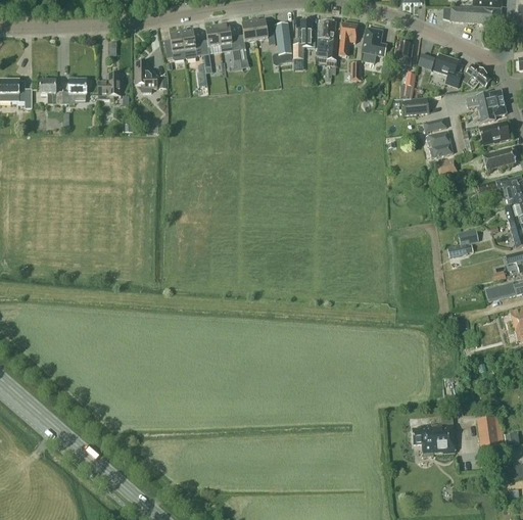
[(442,17),(449,19),(449,21),(482,24),(482,28),(500,29),(501,9),(462,6),(443,6),(442,17)]
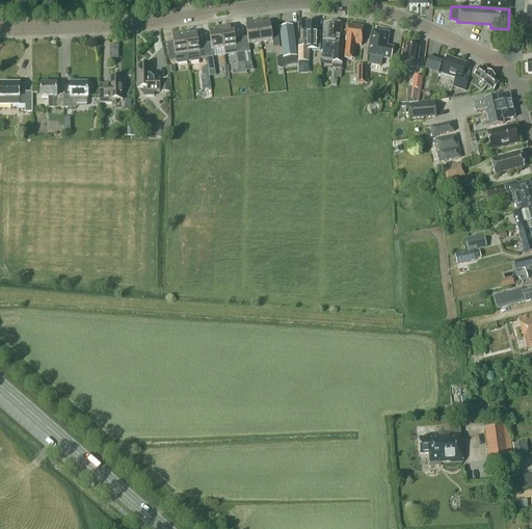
[(270,19),(258,21),(261,40),(272,38),(273,46),(281,45),(277,26),(271,27),(270,19)]
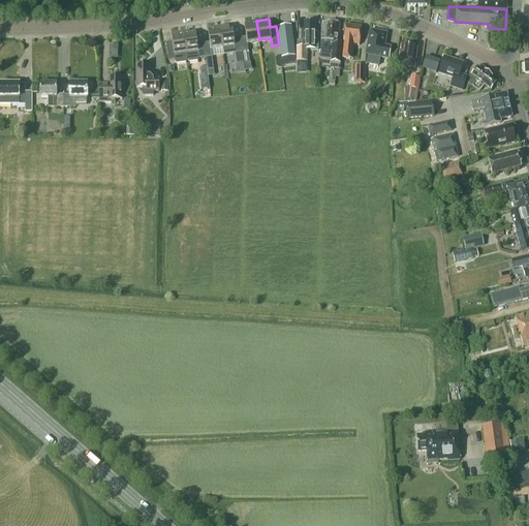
[(316,19),(304,19),(304,27),(302,27),(302,38),(303,38),(303,44),(297,44),(297,60),(307,60),(307,47),(318,47),(318,29),(315,29),(316,19)]
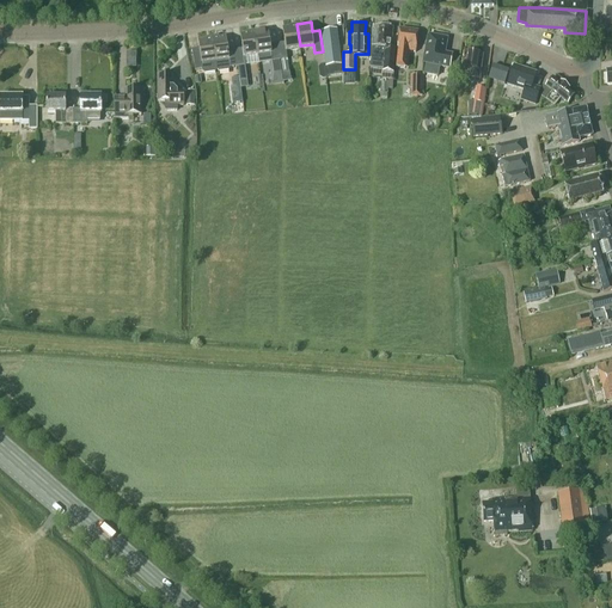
[(373,23),(371,65),(384,66),(383,72),(393,72),(396,51),(389,50),(390,38),(392,38),(393,25),(373,23)]
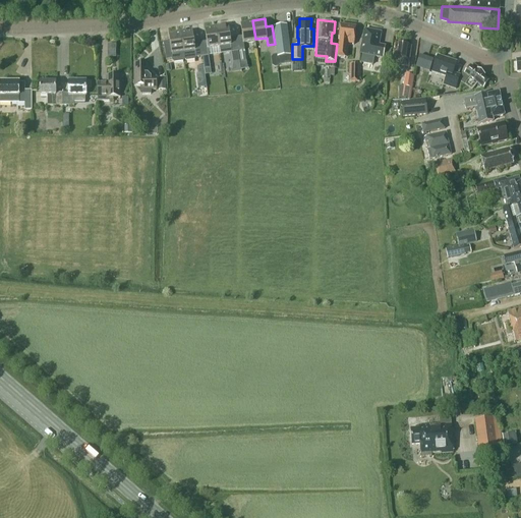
[(239,58),(240,58),(246,57),(243,41),(255,39),(252,20),(241,22),(242,34),(236,35),(239,58)]
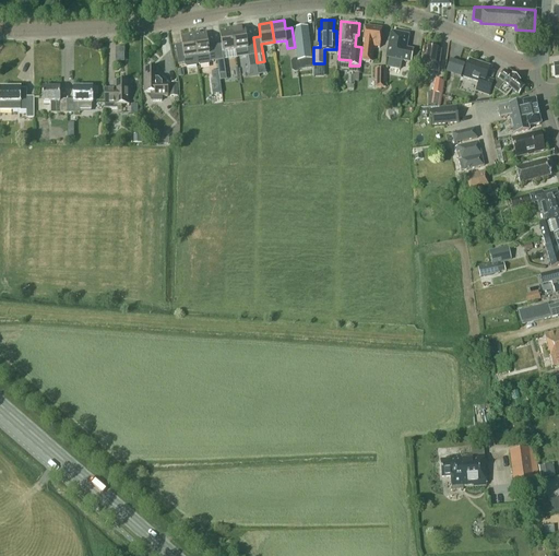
[(379,42),(381,25),(365,23),(363,43),(361,55),(368,56),(369,40),(379,42)]
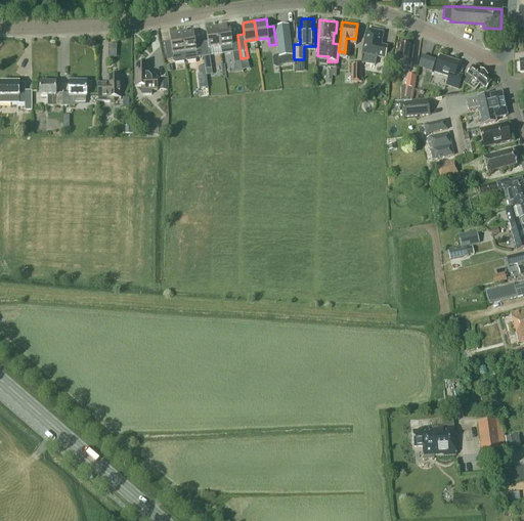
[(279,54),(292,53),(288,23),(275,24),(279,54)]
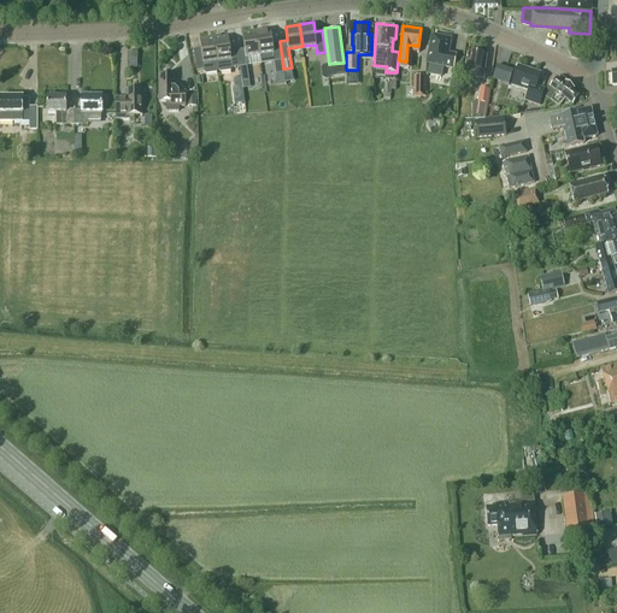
[(286,81),(285,69),(283,69),(280,41),(272,42),(270,28),(257,30),(260,60),(270,59),(274,83),(286,81)]
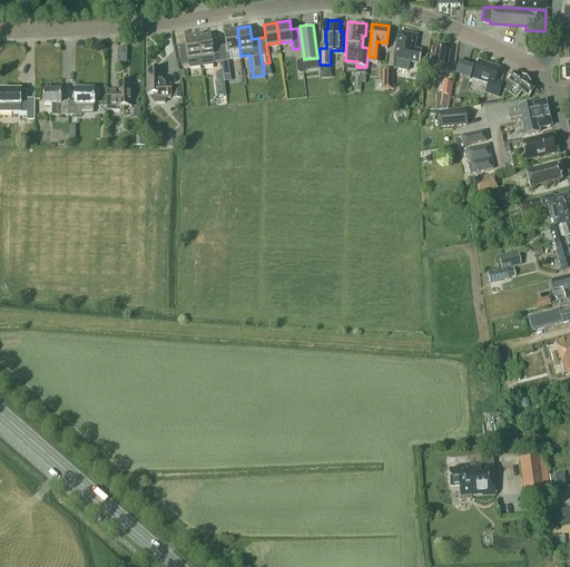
[(222,59),(228,58),(241,56),(237,28),(224,30),(226,42),(219,44),(222,59)]
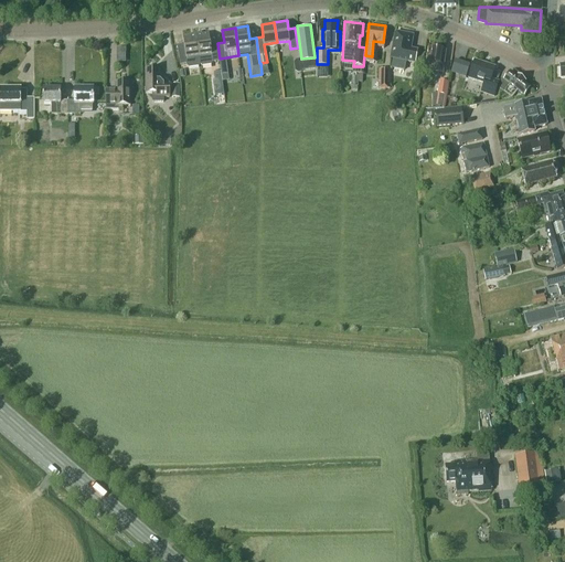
[(411,45),(413,32),(395,29),(393,43),(395,43),(393,62),(402,64),(403,57),(415,61),(415,64),(422,65),(424,51),(417,50),(418,48),(411,45)]
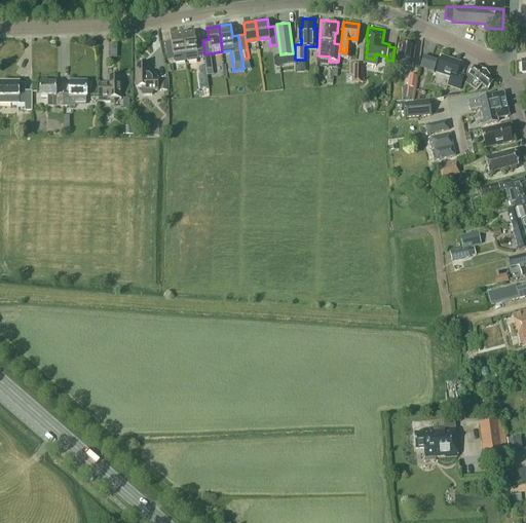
[(194,29),(182,31),(185,50),(185,57),(188,59),(196,58),(198,55),(204,54),(202,40),(196,41),(194,29)]
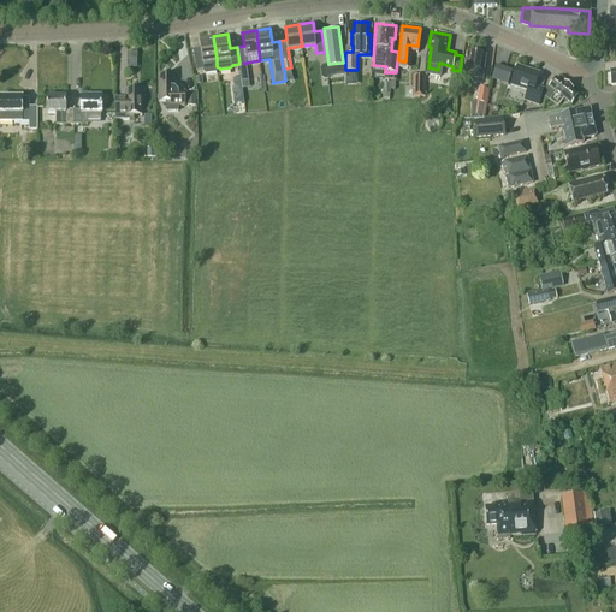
[(213,36),(200,39),(201,46),(194,47),(196,67),(203,66),(203,69),(206,71),(215,70),(217,66),(217,59),(213,36)]
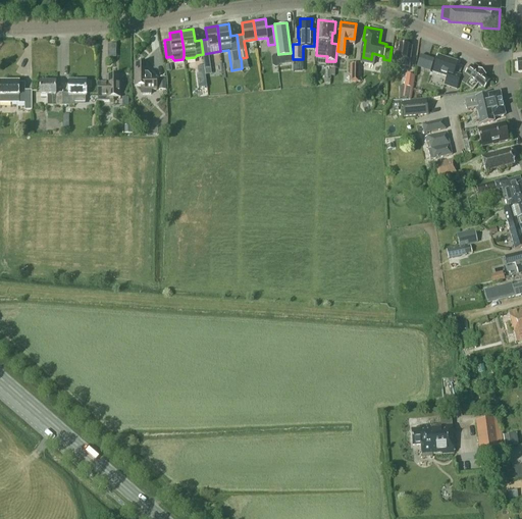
[(412,44),(396,42),(393,62),(409,64),(412,44)]
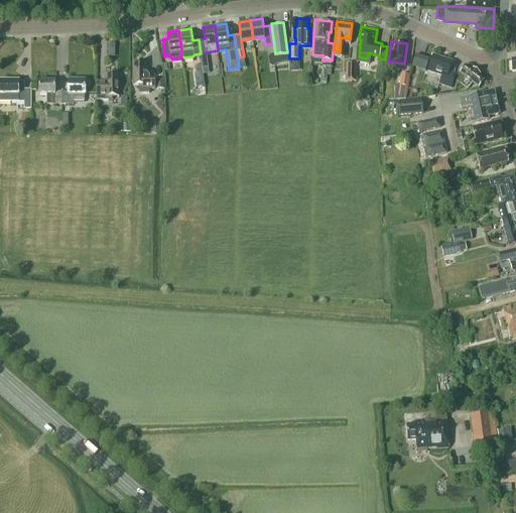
[(432,52),(427,69),(441,74),(438,81),(452,85),(456,72),(448,70),(453,58),(432,52)]
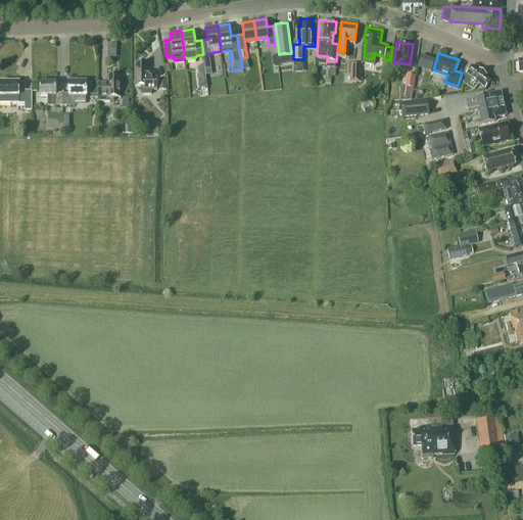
[(151,88),(157,88),(157,75),(151,76),(148,73),(148,61),(135,61),(135,84),(141,84),(141,88),(141,92),(151,92),(151,88)]
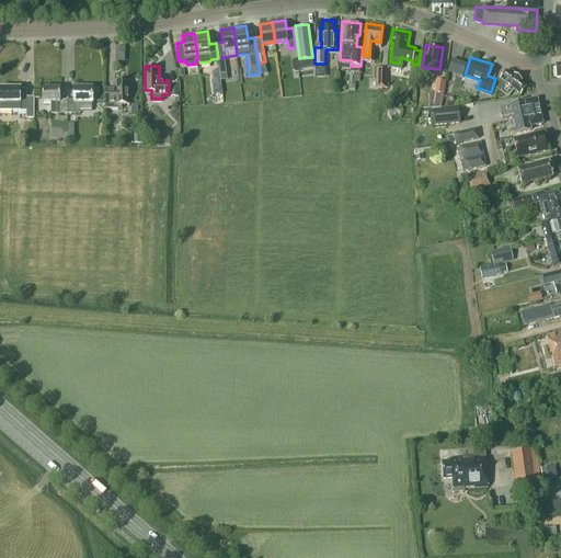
[(376,66),(376,86),(388,86),(388,66),(376,66)]
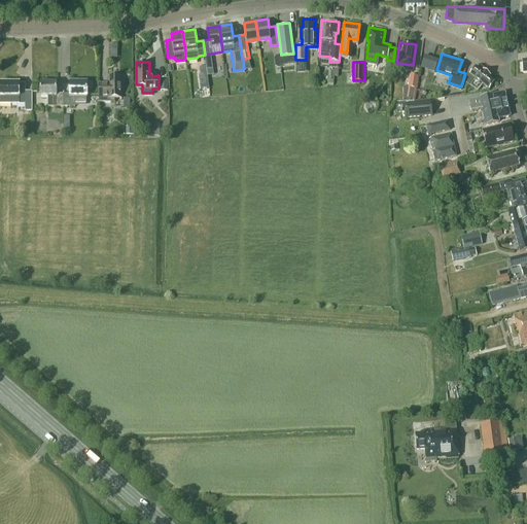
[(482,69),(476,65),(469,73),(475,76),(469,82),(477,89),(483,82),(488,86),(494,79),(489,75),(490,74),(483,68),(482,69)]
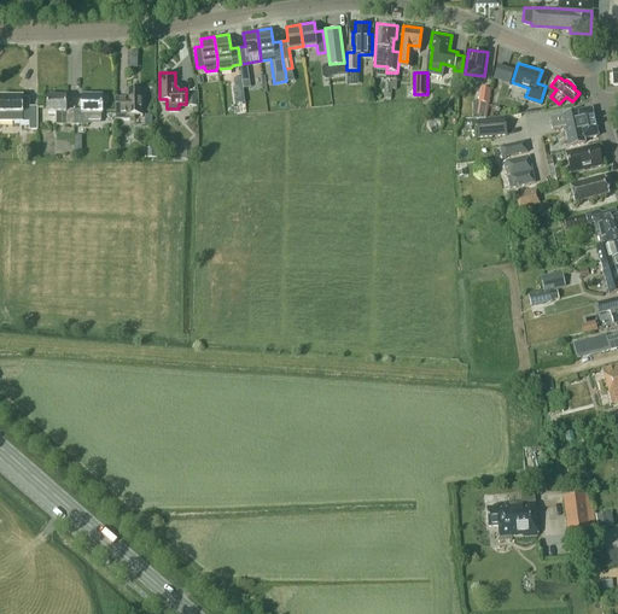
[(243,92),(242,83),(232,85),(233,94),(243,92)]
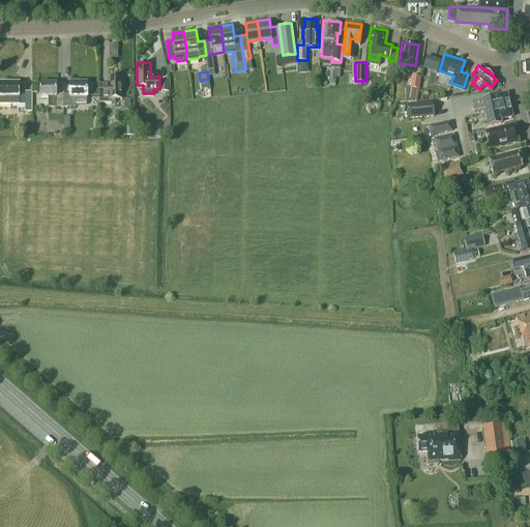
[(421,74),(412,72),(410,85),(409,85),(409,89),(406,89),(406,98),(419,97),(418,89),(419,87),(421,74)]
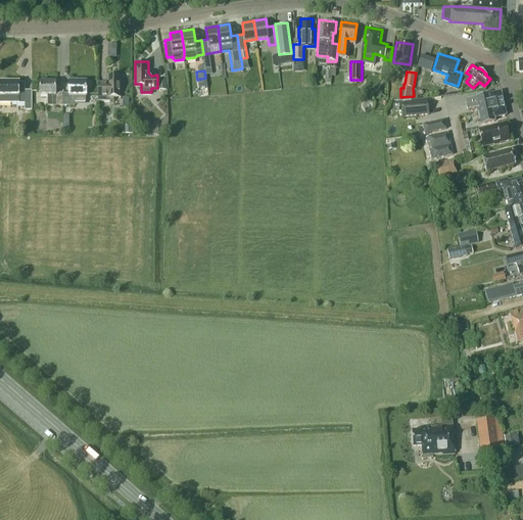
[(107,74),(107,80),(98,80),(98,99),(113,99),(113,95),(121,95),(121,73),(107,74)]
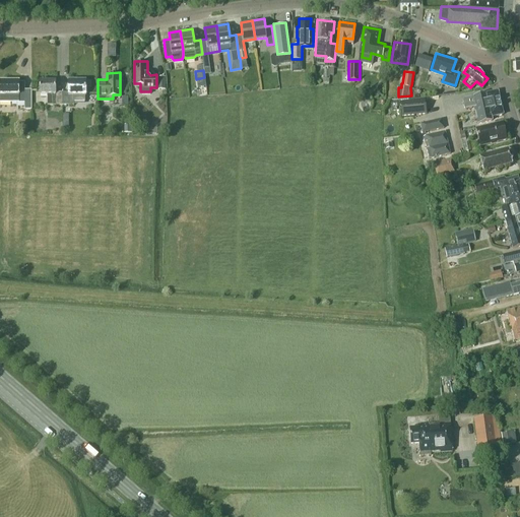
[(24,79),(19,79),(0,78),(0,100),(24,100),(24,107),(31,107),(31,87),(24,87),(24,79)]
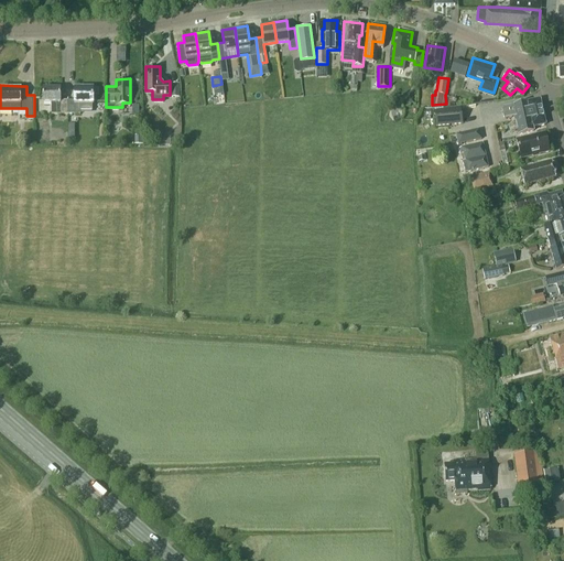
[(65,111),(65,97),(61,97),(62,85),(43,86),(43,99),(52,99),(52,110),(65,111)]
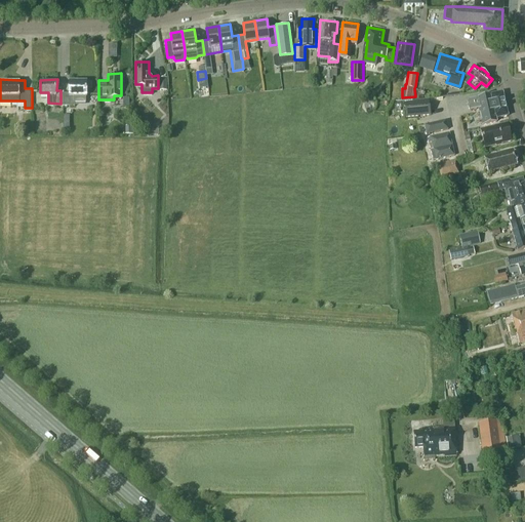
[(70,90),(61,90),(61,104),(63,104),(63,108),(69,108),(70,104),(75,104),(75,93),(87,93),(87,79),(70,79),(70,90)]
